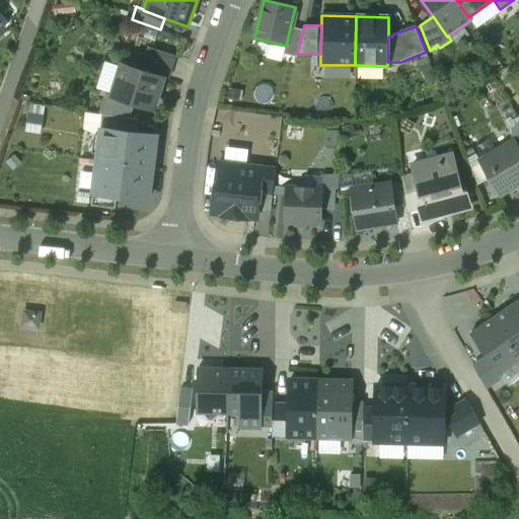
[(290,27),(286,46),(283,54),(297,57),(297,54),(303,30),(290,27)]
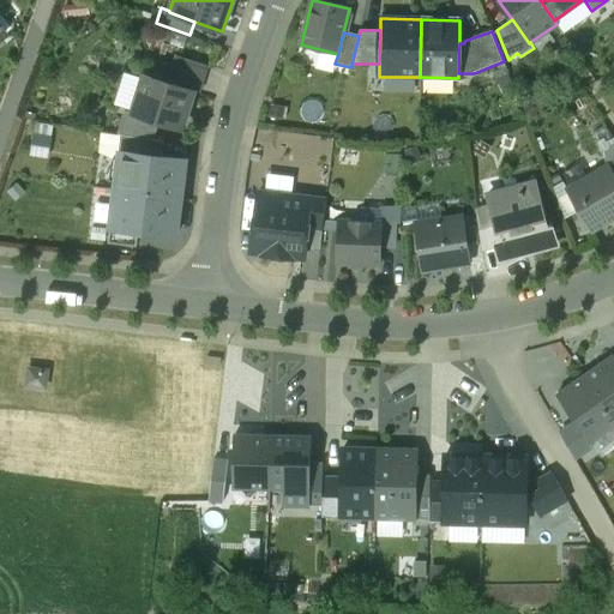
[(175,58),(167,83),(200,94),(209,67),(175,58)]
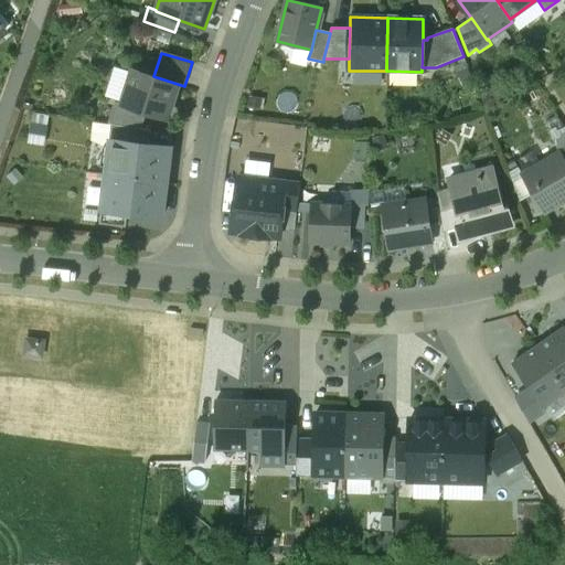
[(147,112),(168,118),(179,85),(131,71),(121,104),(147,112)]
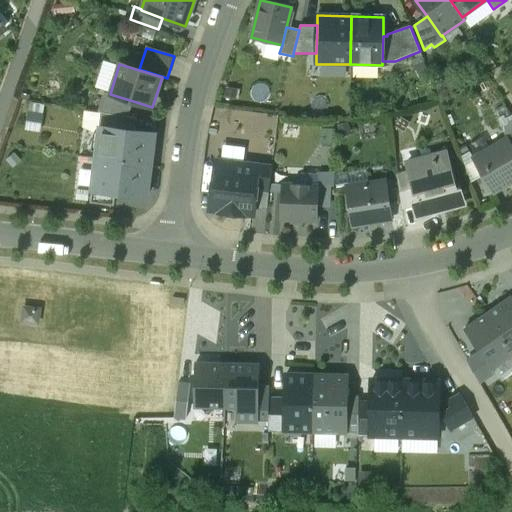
[(98,112),(101,113),(128,117),(133,101),(110,94),(104,93),(98,112)]
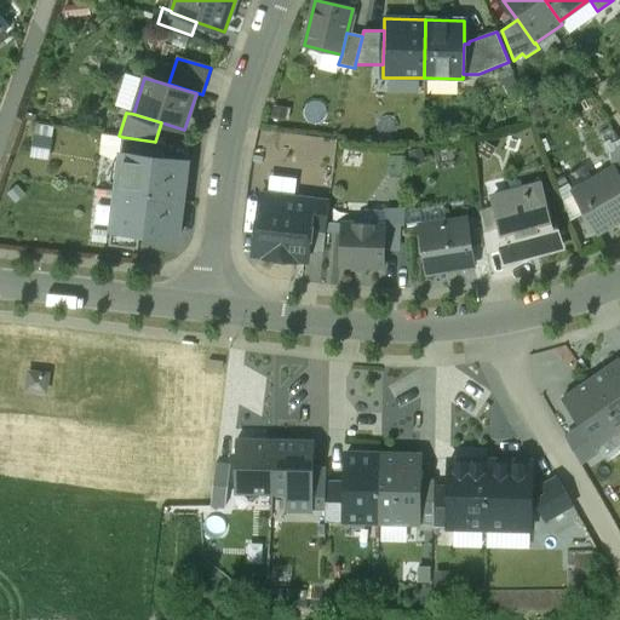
[(36,125),(32,156),(49,159),(53,127),(36,125)]
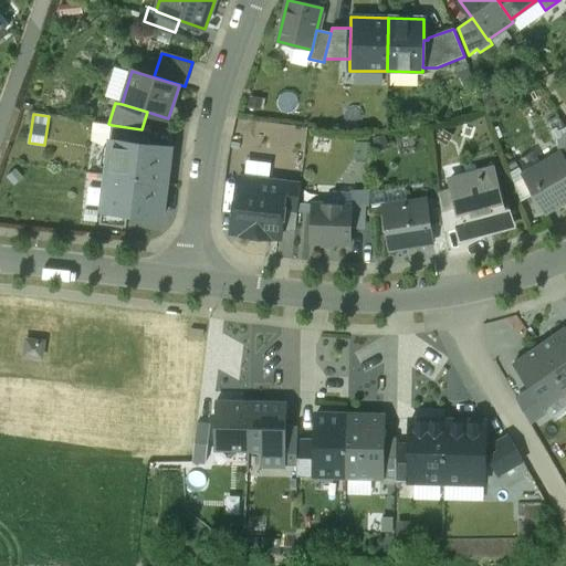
[(152,130),(142,129),(112,125),(111,140),(149,145),(152,130)]
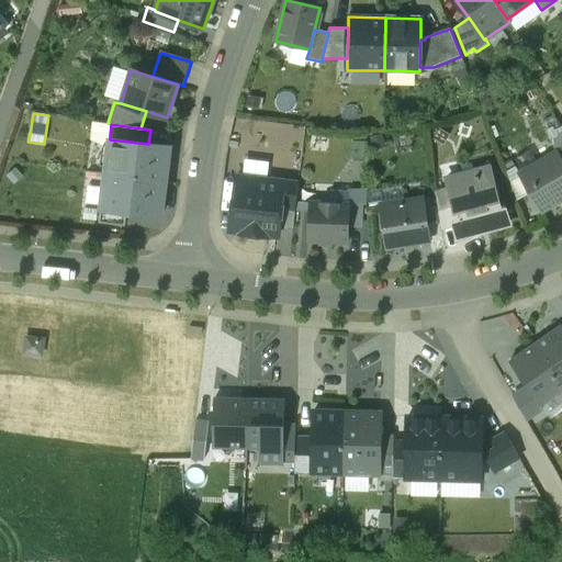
[(561,131),(550,138),(557,153),(561,160),(561,131)]
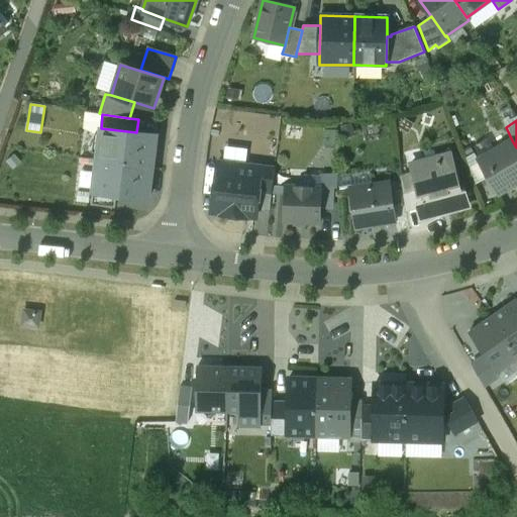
[(101,128),(97,160),(152,167),(157,135),(136,132),(101,128)]
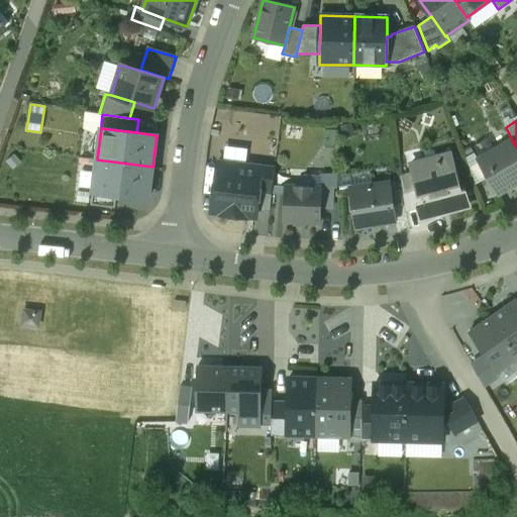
[(516,147),(512,140),(499,147),(500,150),(480,162),(488,176),(498,194),(516,183),(516,147)]
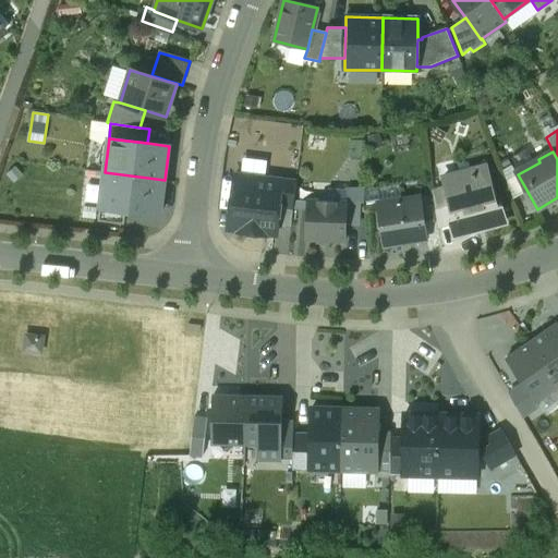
[(455,237),(506,222),(501,205),(496,206),(486,167),(444,178),(447,190),(455,218),(450,219),(451,222),(455,237)]
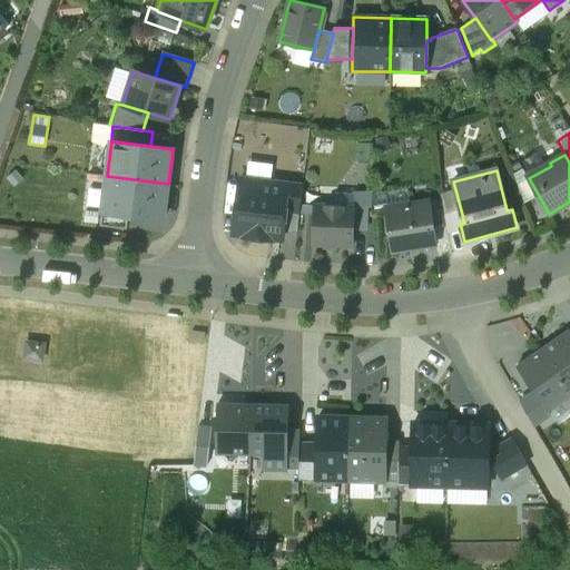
[(107,176),(102,212),(128,215),(164,219),(168,184),(107,176)]
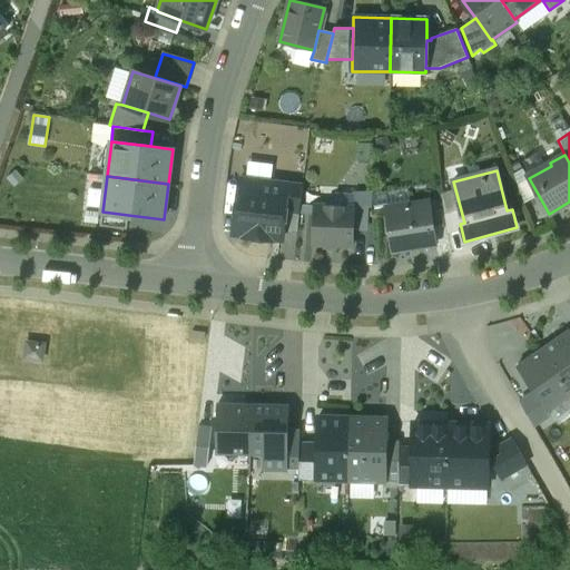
[(288,185),(241,178),(234,234),(282,239),(285,212),(288,185)]
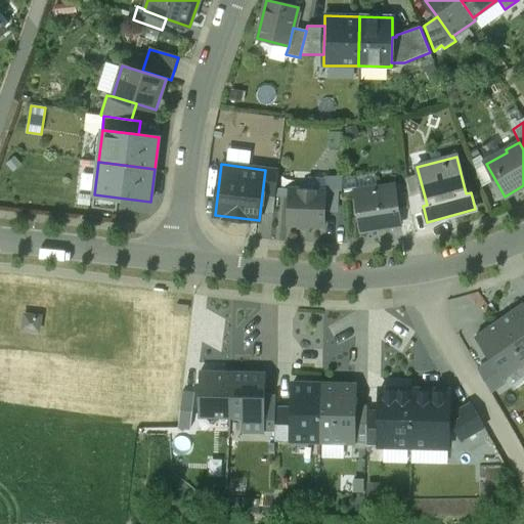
[(494,178),(486,164),(477,170),(482,185),(494,178)]
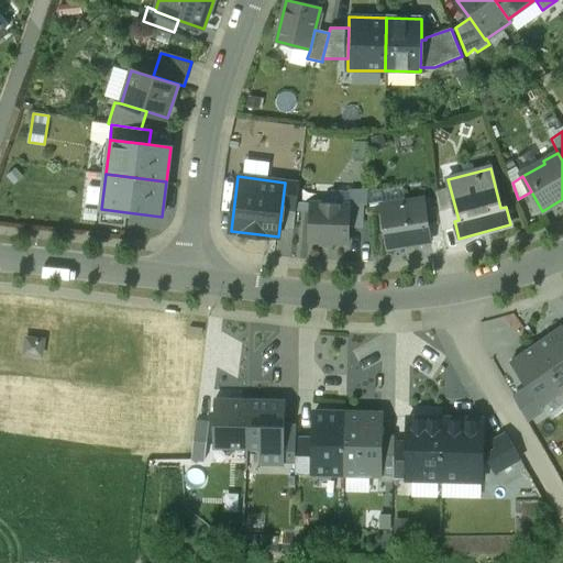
[(299,184),(285,183),(282,209),(296,211),(299,184)]
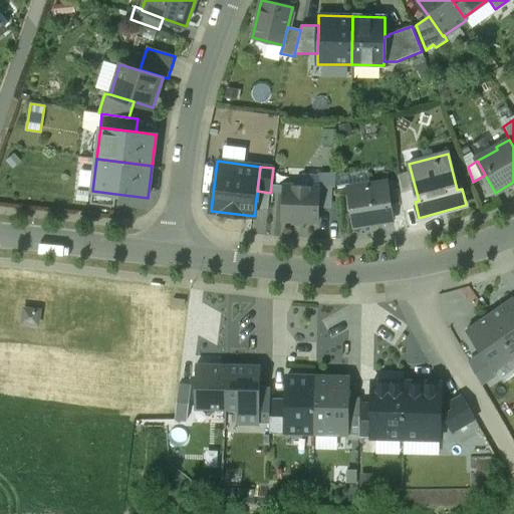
[(419,201),(412,175),(399,178),(404,208),(416,205),(415,202),(419,201)]
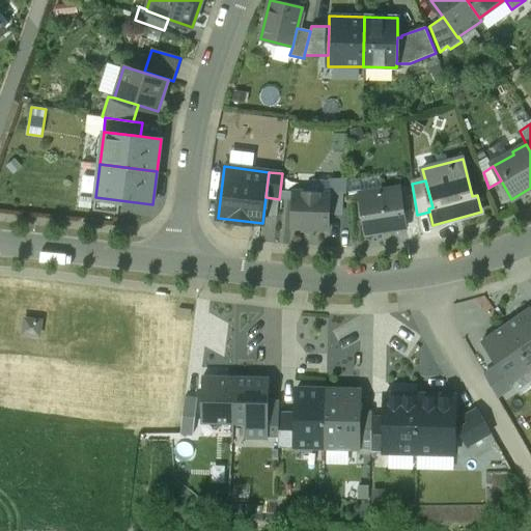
[(360,196),(365,234),(406,227),(399,188),(384,190),(385,192),(360,196)]
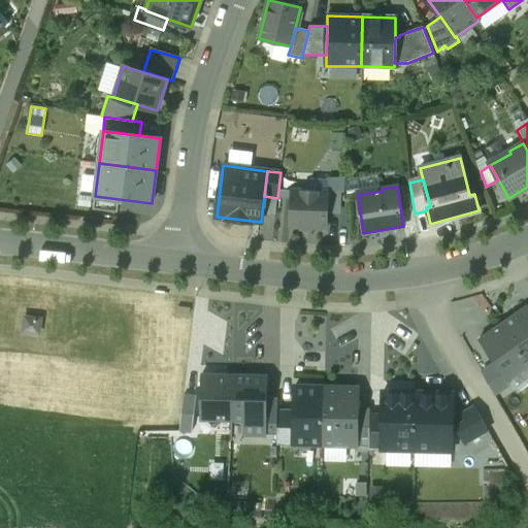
[(329,191),(291,191),(289,226),(327,228),(329,191)]
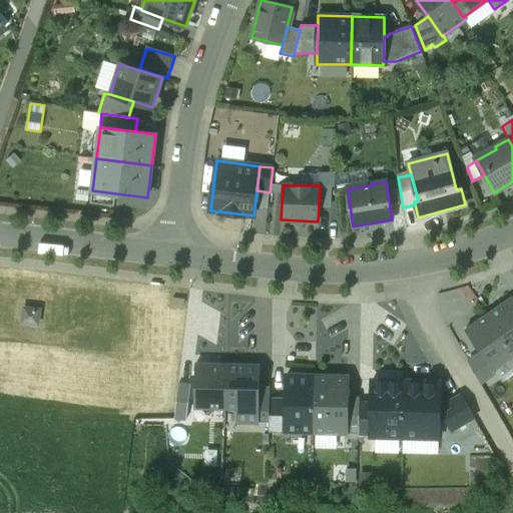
[(115,193),(92,190),(90,202),(114,205),(115,193)]
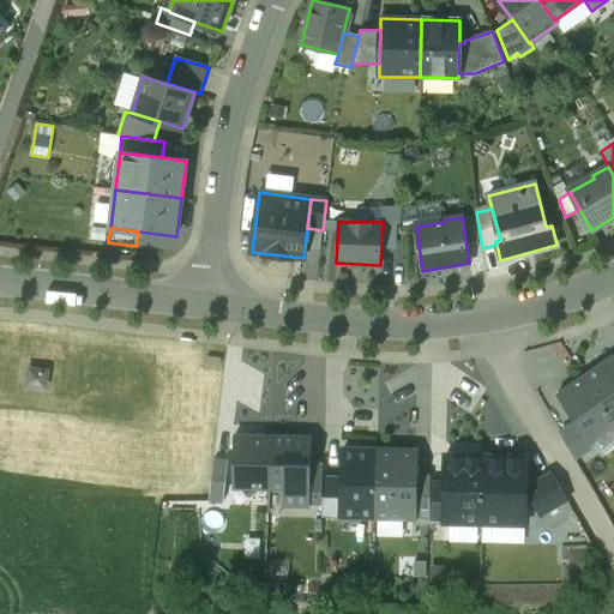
[(613,357),(613,356),(584,375),(613,417),(613,357)]
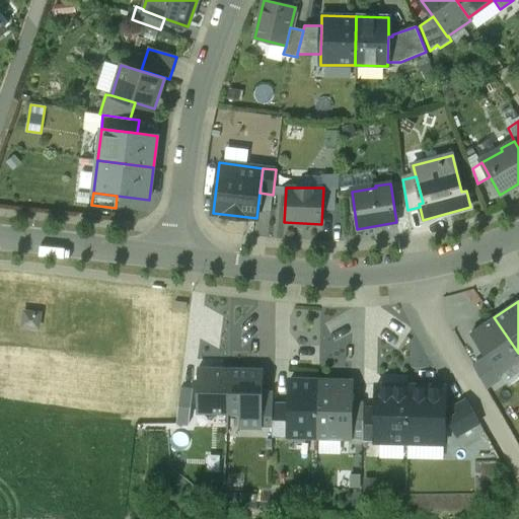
[(39,313),(24,312),(22,324),(38,326),(39,313)]
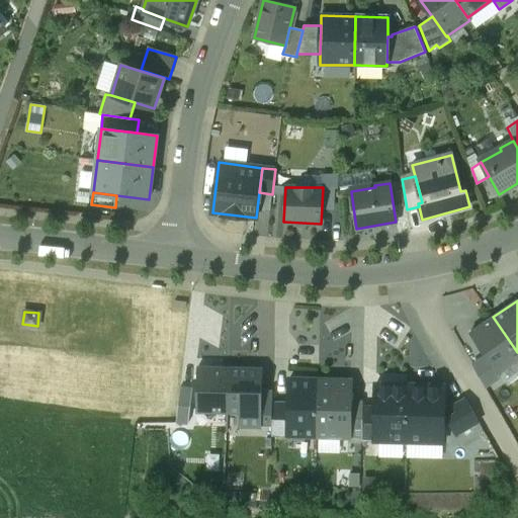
[(517,358),(517,352),(493,317),(469,333),(486,357),(498,373),(517,358)]
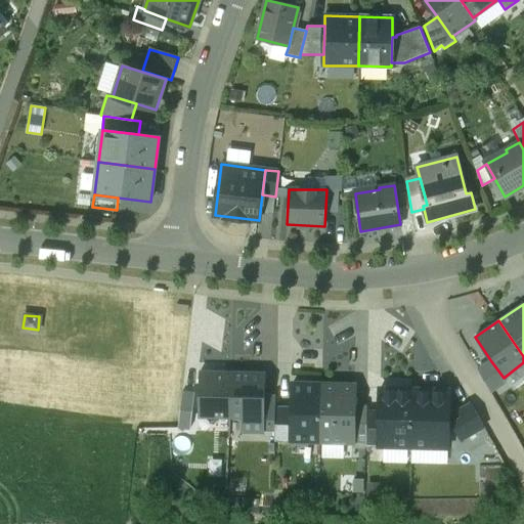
[(504,378),(491,361),(479,369),(491,391),(506,381),(504,378)]
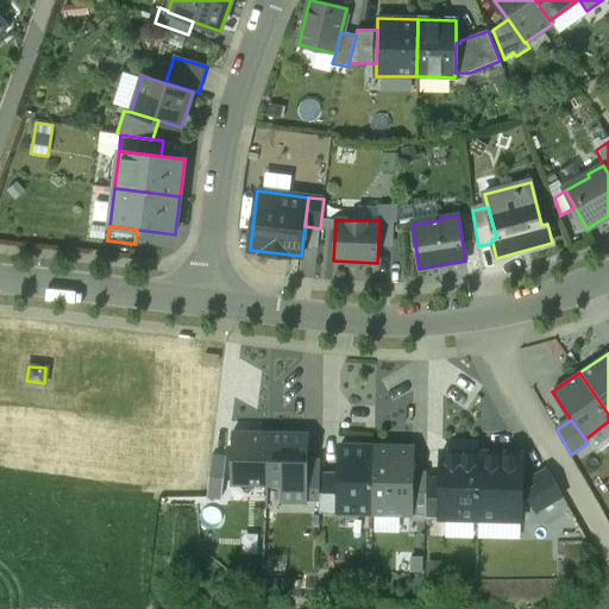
[(232,433),(231,483),(267,484),(268,433),(232,433)]
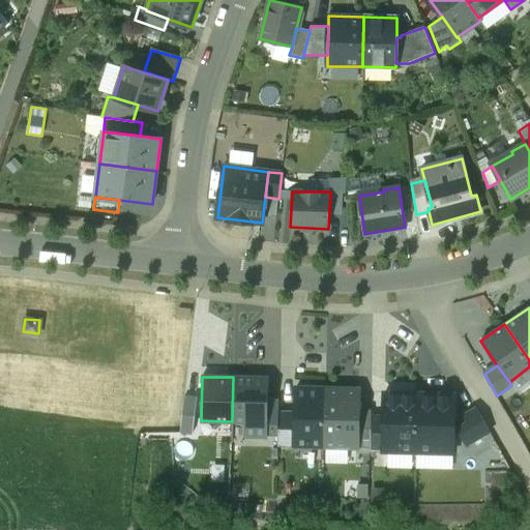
[(267,378),(233,377),(232,421),(243,421),(246,424),(246,435),(266,436),(266,399),(267,378)]
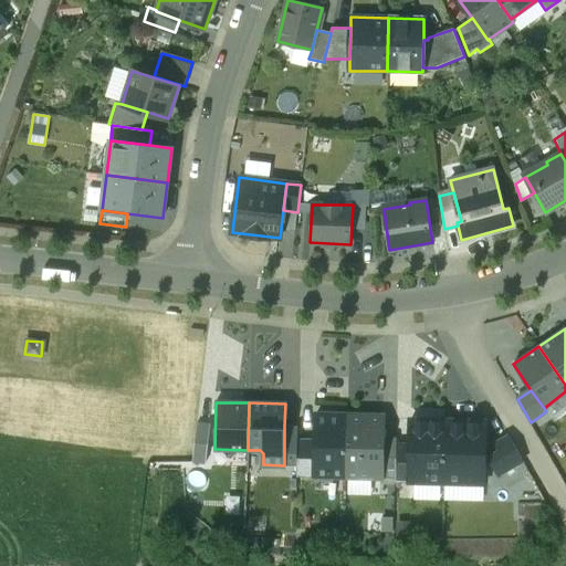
[(316,440),(315,475),(346,477),(347,415),(316,415),(316,440)]
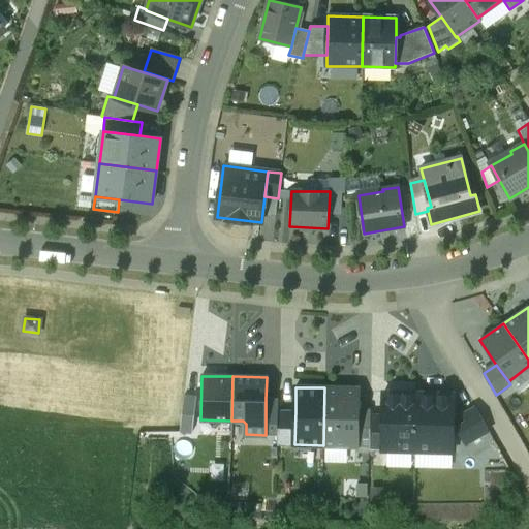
[(359,389),(324,387),(323,445),(356,446),(358,409),(359,389)]
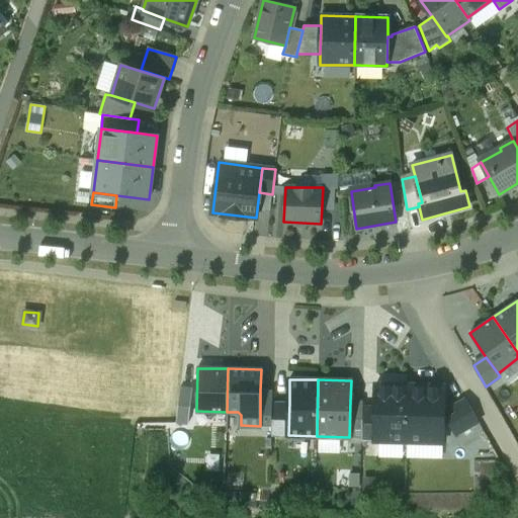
[(374,441),(407,441),(409,385),(375,384),(375,407),(374,441)]
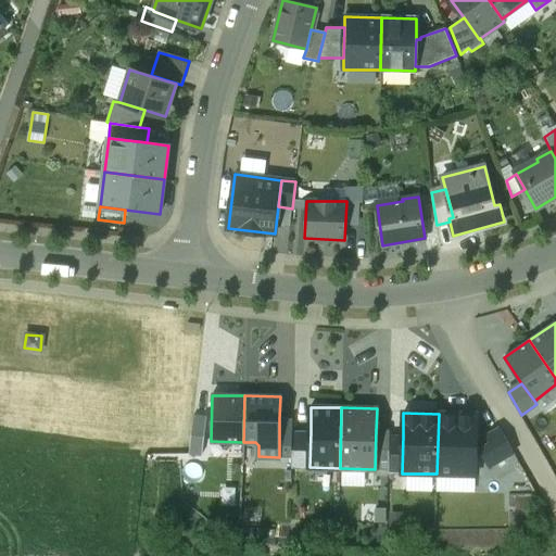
[(437,474),(476,475),(477,414),(439,414),(437,474)]
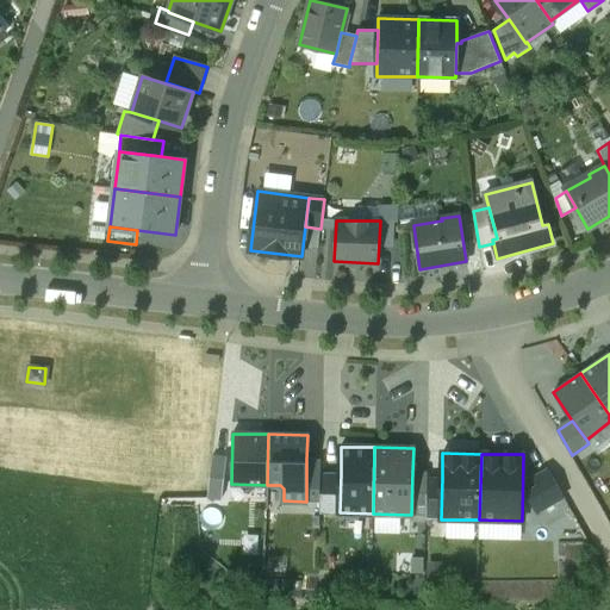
[(207,498),(222,499),(226,456),(212,455),(207,498)]
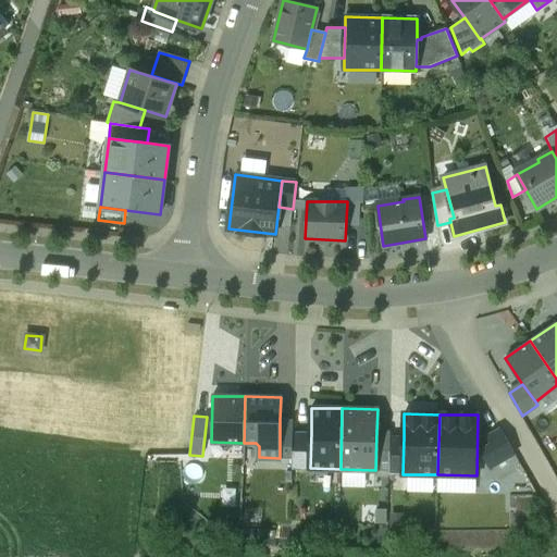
[(280,419),(280,458),(292,458),(293,433),(293,420),(280,419)]
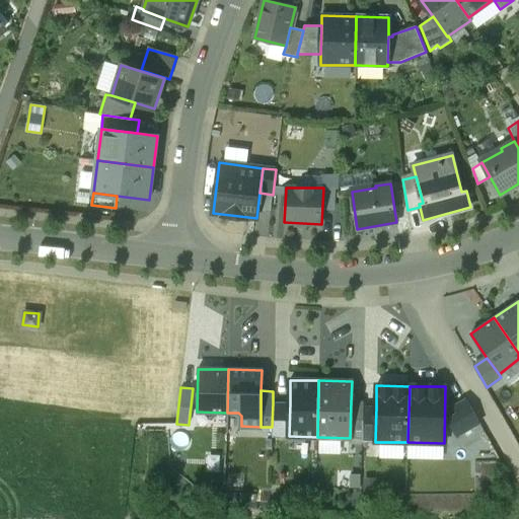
[(479,422),(466,399),(454,406),(458,414),(448,420),(457,436),(479,422)]
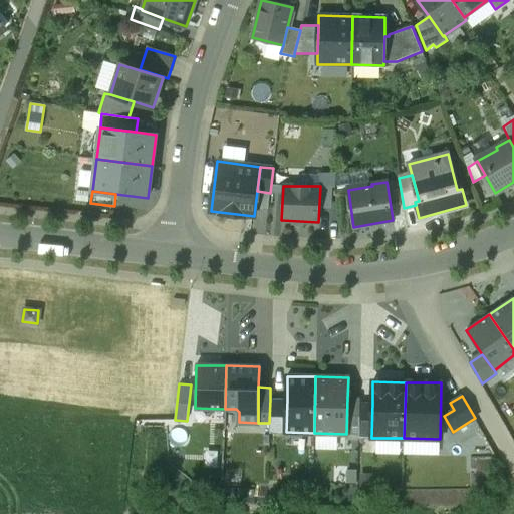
[(347,398),(346,434),(358,434),(359,403),(359,398),(347,398)]
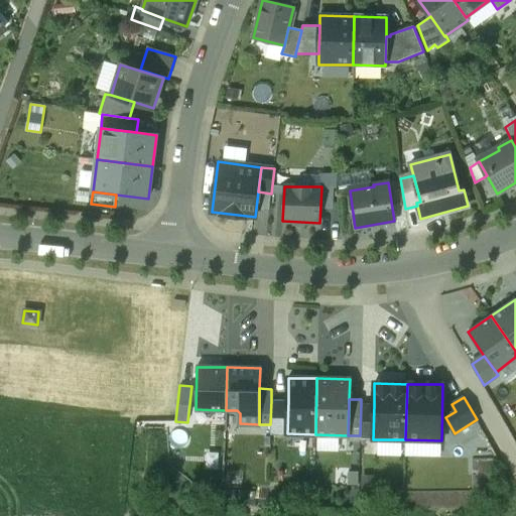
[(270,433),(287,433),(288,401),(271,401),(270,424),(270,433)]
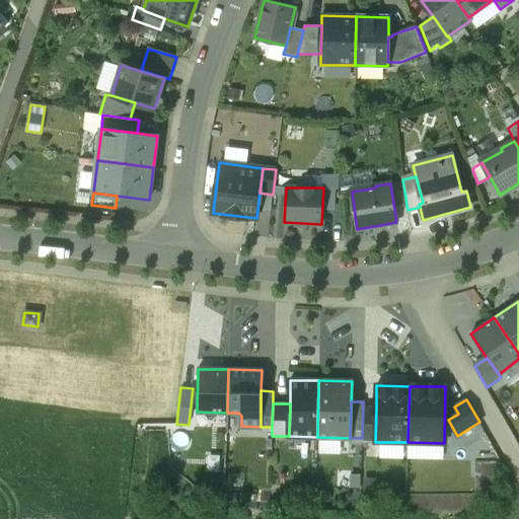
[(363,441),(375,442),(376,408),(363,406),(362,438),(363,441)]
